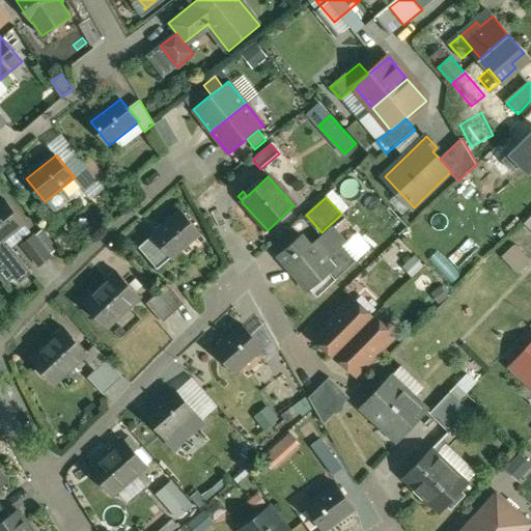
[(8,247),(3,241),(24,223),(6,200),(0,205),(0,278),(6,285),(16,278),(20,284),(32,274),(9,246),(8,247)]
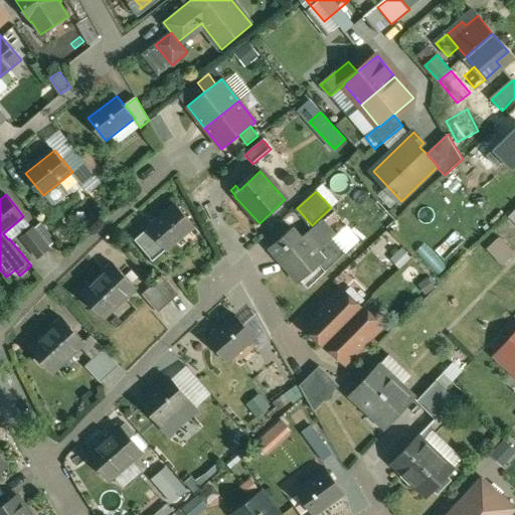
[(177,204),(149,228),(167,249),(195,225),(177,204)]
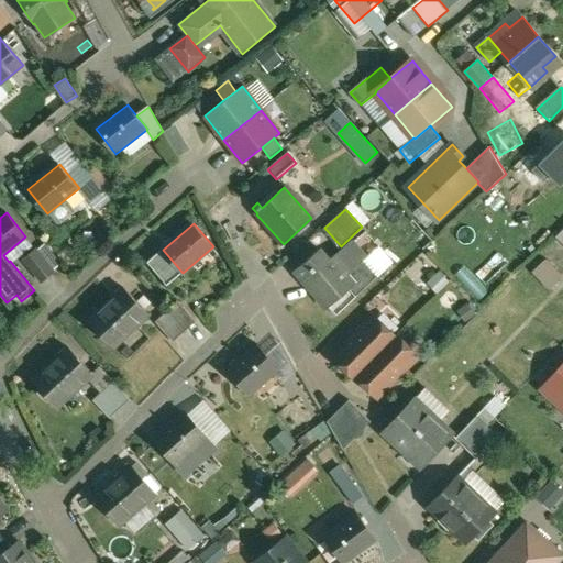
[(320,249),(295,271),(327,309),(328,308),(335,317),(378,276),(364,260),(363,261),(349,246),(337,256),(335,255),(330,260),(320,249)]
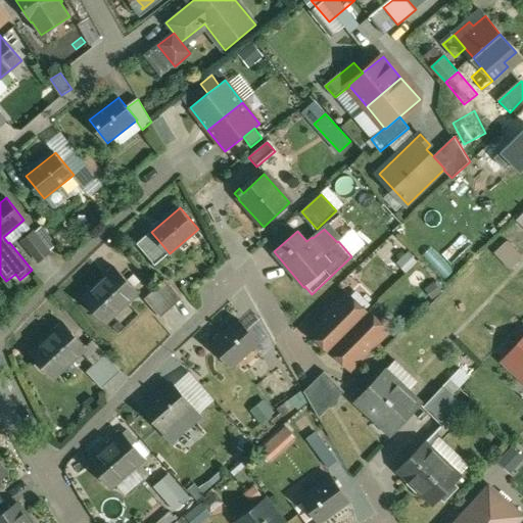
[(170,253),(151,232),(138,243),(156,265),(170,253)]
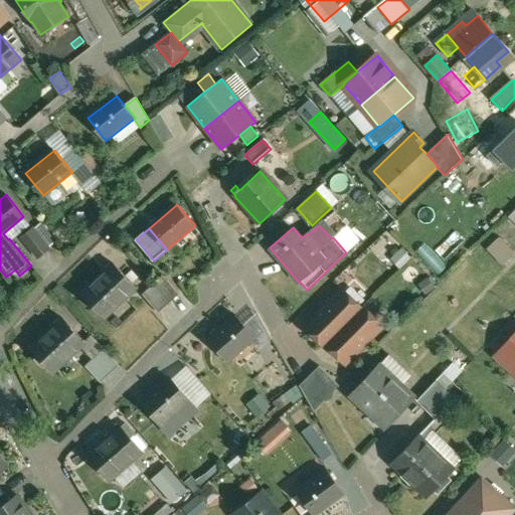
[(50,249),(34,229),(23,238),(39,259),(50,249)]
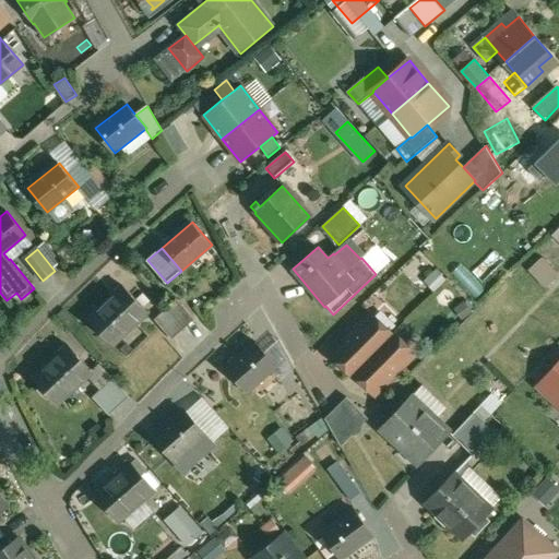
[(539,286),(552,273),(536,258),(524,270),(539,286)]
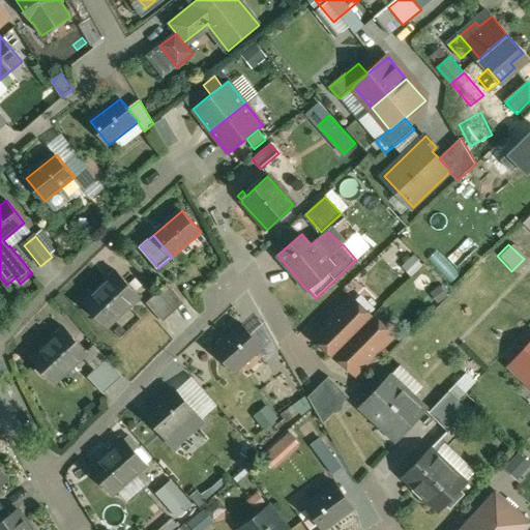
[(118,271),(84,301),(102,323),(138,292),(118,271)]
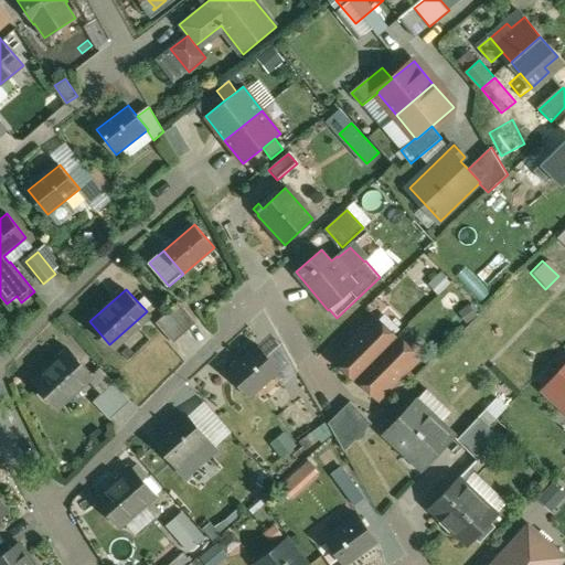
[(196,322),(180,304),(169,313),(185,332),(196,322)]
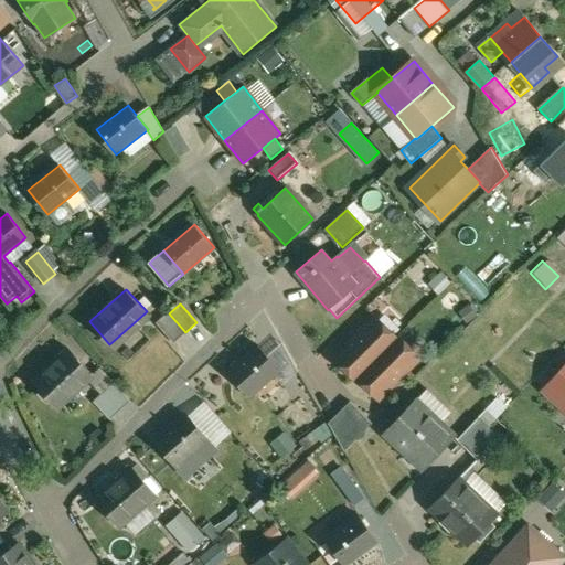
[(185,332),(169,313),(157,323),(173,342),(185,332)]
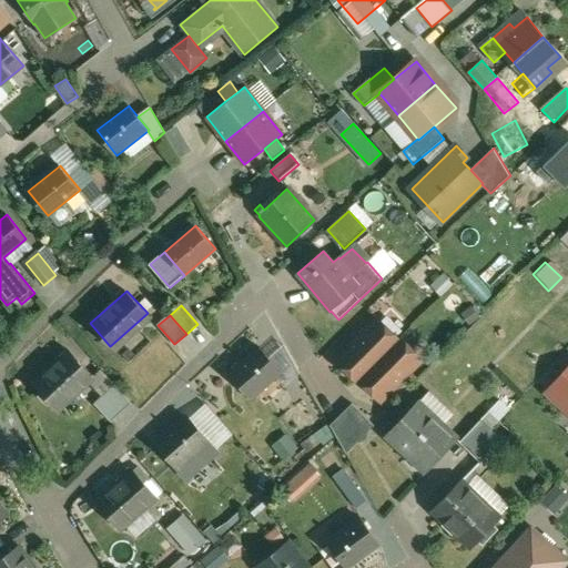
[(378,318),(337,359),(359,381),(361,379),(399,340),(378,318)]
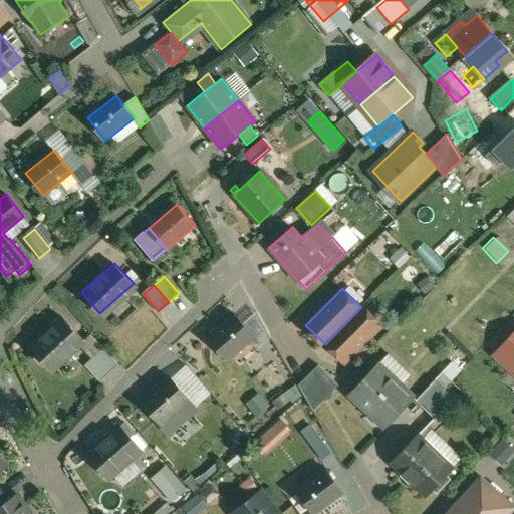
[(361,307),(326,343),(345,361),(381,325),(362,305),(361,307)]
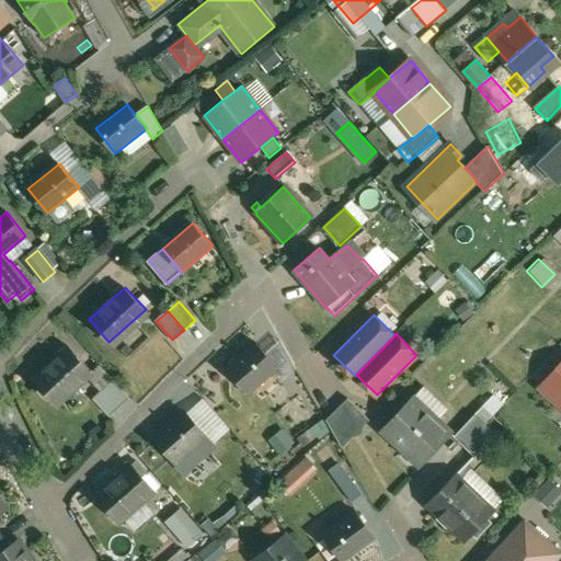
[(258,343),(228,369),(249,392),(278,366),(258,343)]
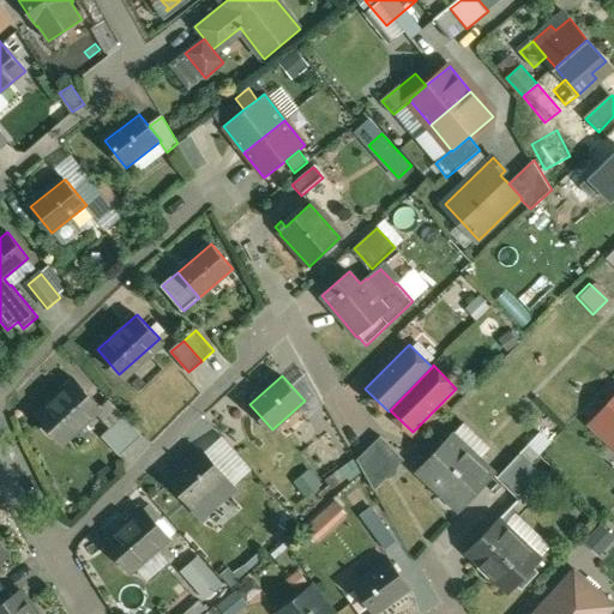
[(76,380),(37,416),(64,444),(102,408),(76,380)]
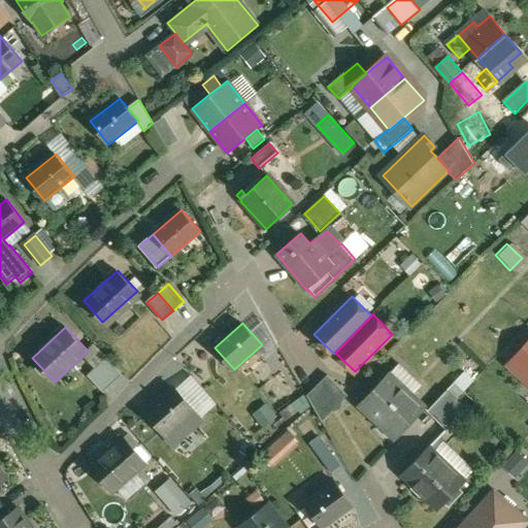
[(527,343),(509,364),(527,381),(527,343)]
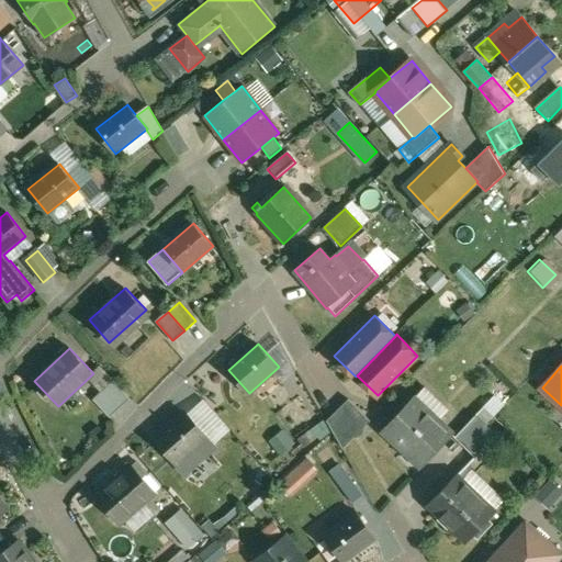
[(130,400),(113,382),(94,400),(111,417),(130,400)]
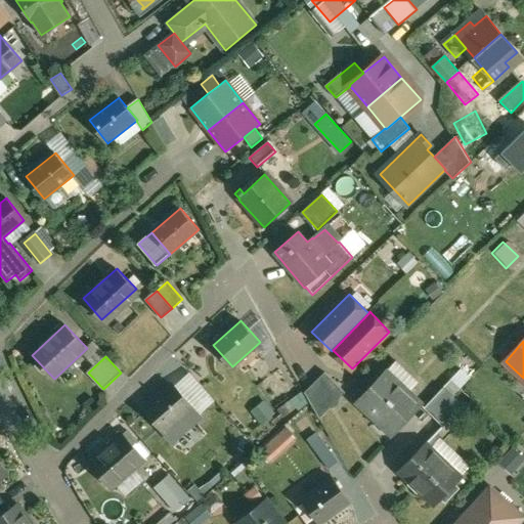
[(387,369),(357,399),(379,420),(378,421),(393,436),(424,404),(410,391),(420,382),(398,361),(389,372),(387,369)]
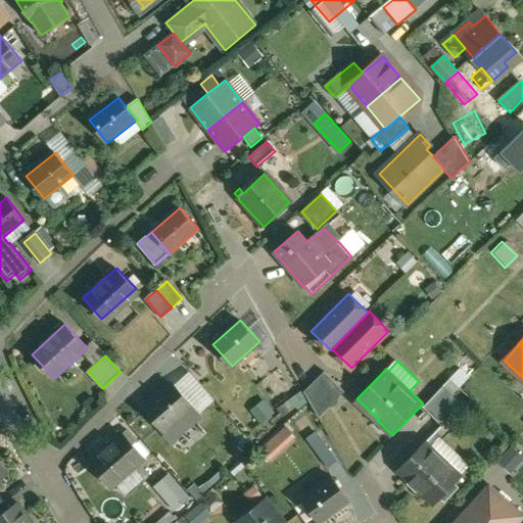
[(345,391),(325,371),(315,381),(332,405),(345,391)]
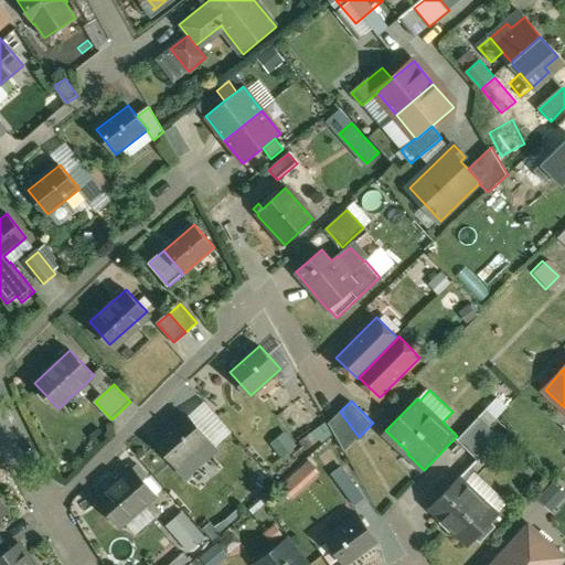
[(497,419),(488,409),(480,417),(490,426),(497,419)]
